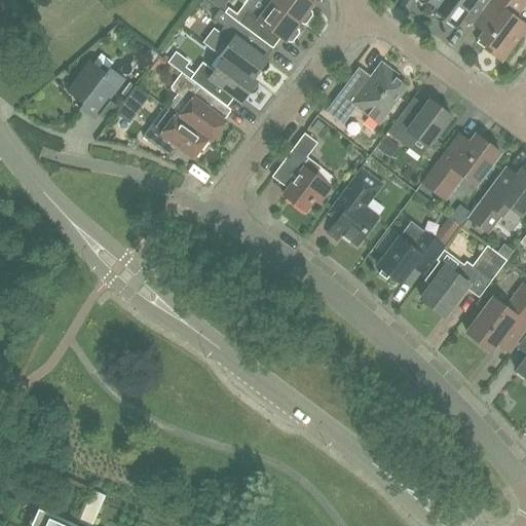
[(0,0),(0,24),(13,16),(3,0),(0,0)]
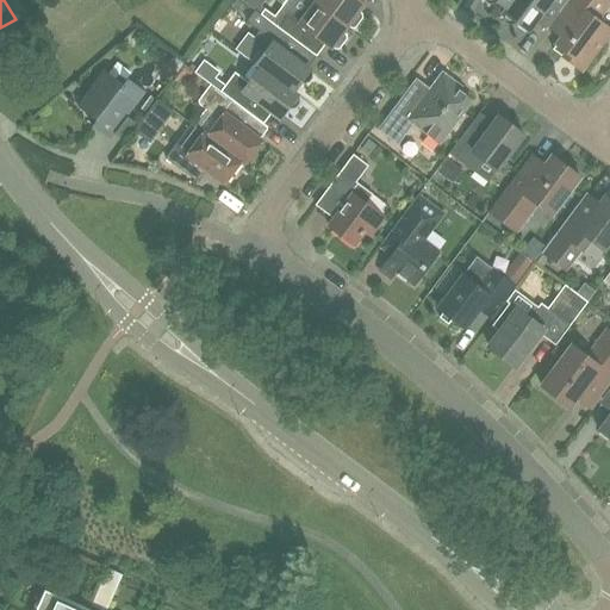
[(348,26),(312,0),(284,0),(273,17),(266,10),(262,16),(267,19),(271,22),(292,37),(299,43),(307,31),(331,49),(332,48),(334,49),(338,48),(344,38),(344,35),(343,33),(348,26)]
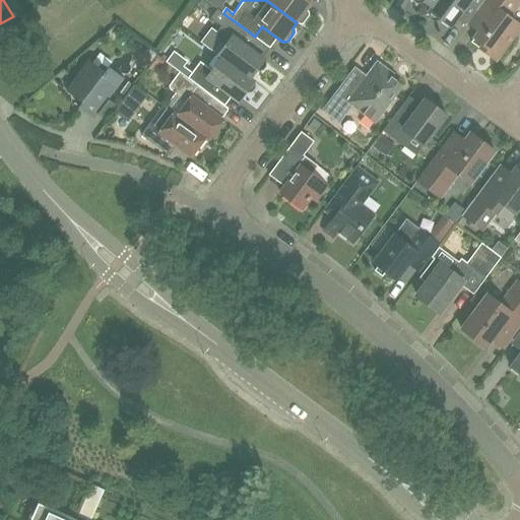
[(266,0),(297,22),(298,23),(302,23),(308,15),(308,11),(306,10),(311,3),(306,0),(266,0)]
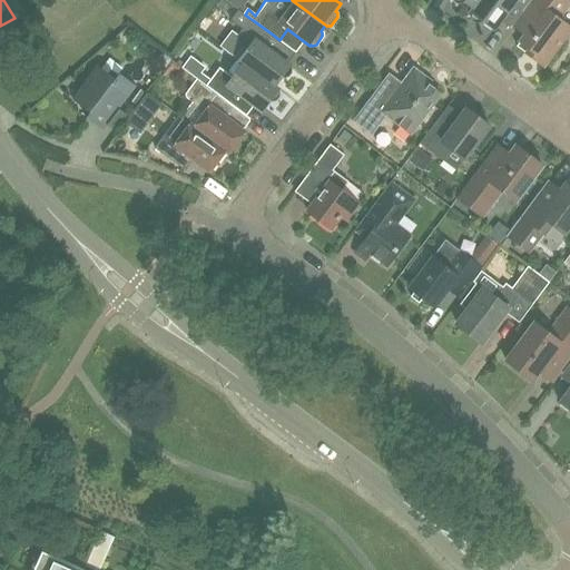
[(522,11),(530,0),(480,0),(474,9),(474,8),(471,11),(493,28),(512,3),(522,11)]
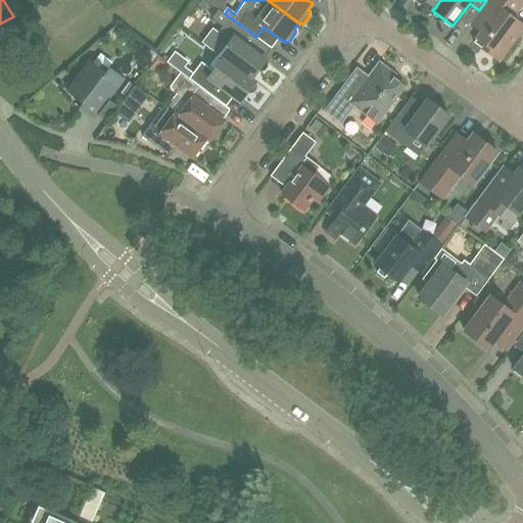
[(498,60),(522,27),(522,24),(512,15),(522,0),(488,0),(483,7),(494,14),(474,42),(498,60)]
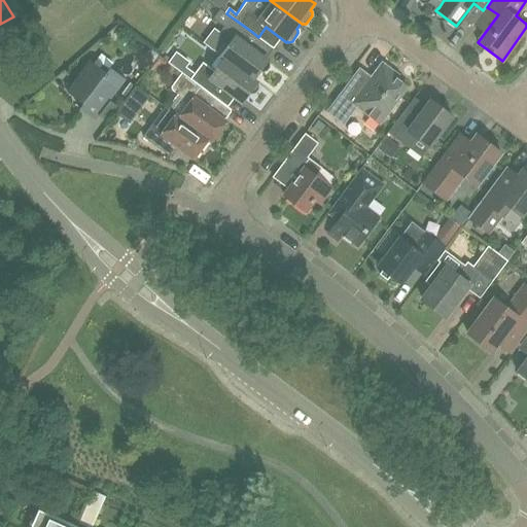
[(220,9),(213,19),(224,27),(231,16),(226,13),(220,9)]
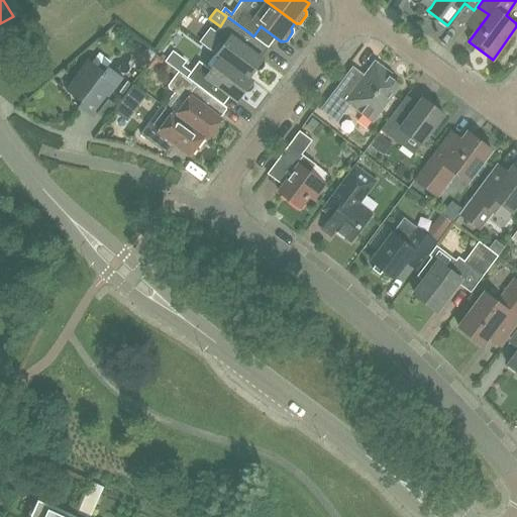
[(262,59),(239,41),(247,31),(229,18),(226,16),(220,26),(214,33),(226,42),(217,56),(220,59),(221,58),(247,78),(247,77),(253,70),(256,70),(261,69),(263,66),(263,61),(262,59)]
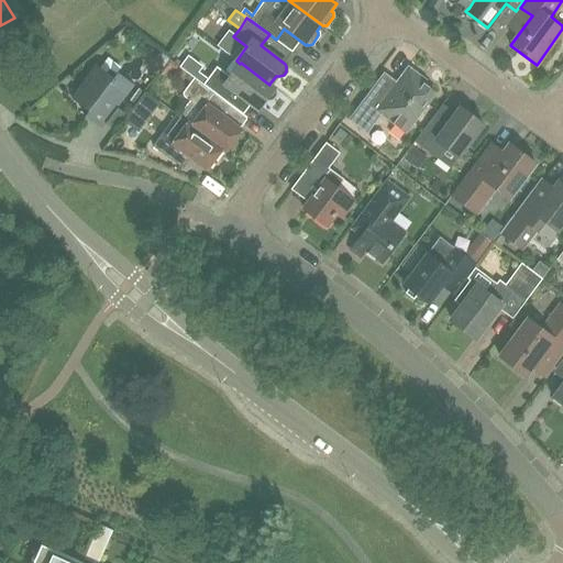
[(274,87),(269,84),(269,85),(241,63),(240,64),(230,76),(217,66),(203,85),(225,101),(233,90),(257,109),(265,99),(267,100),(272,99),(274,96),(274,90),(273,88),(274,87)]
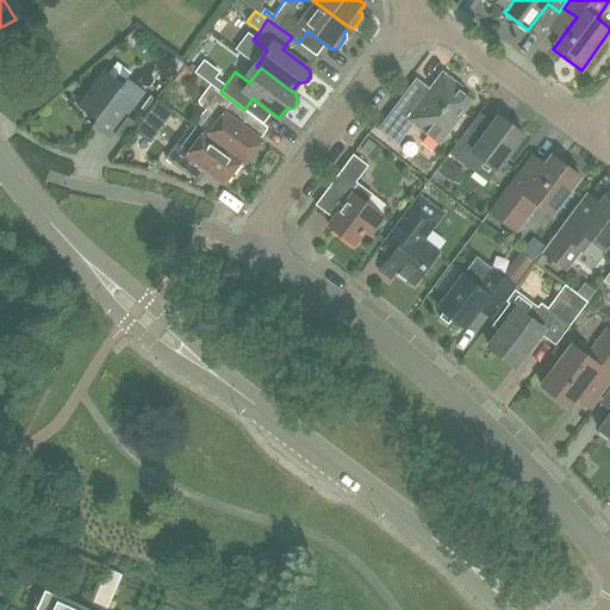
[(110,139),(145,92),(128,78),(123,83),(105,70),(78,106),(95,119),(91,125),(110,139)]
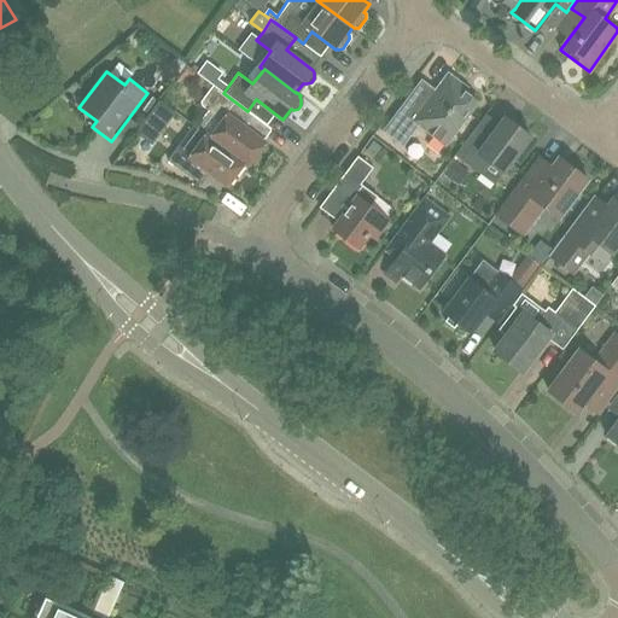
[(445,144),(477,101),(466,93),(468,89),(453,77),(444,88),(443,87),(437,88),(436,89),(421,79),(383,132),(403,146),(419,124),(445,144)]
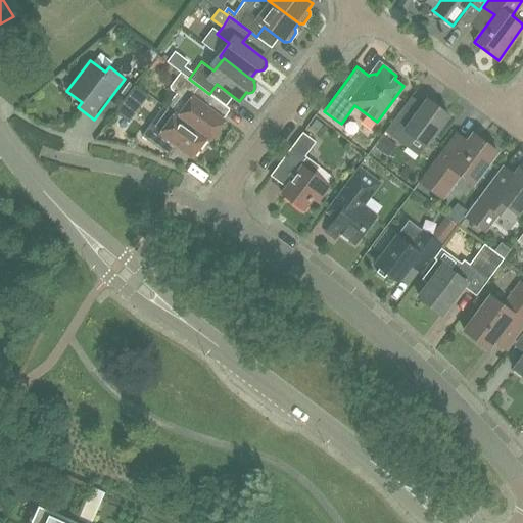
[(209,94),(189,79),(181,73),(171,86),(171,90),(178,94),(168,107),(175,113),(178,115),(206,138),(209,141),(225,121),(204,105),(211,95),(209,94)]
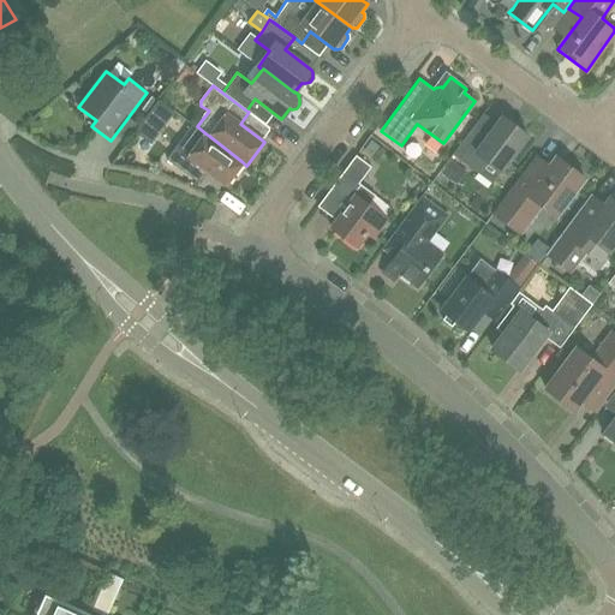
[(137,108),(144,114),(155,101),(147,95),(137,108)]
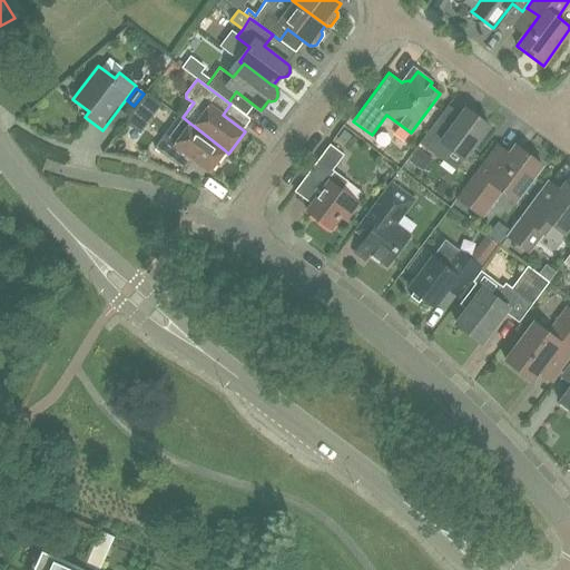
[(153,116),(163,104),(147,91),(138,104),(153,116)]
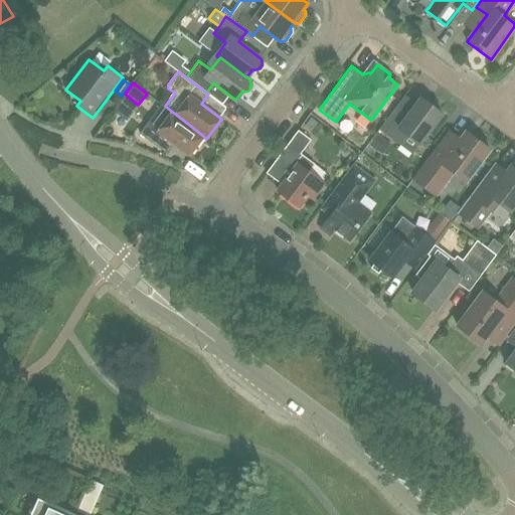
[(419,144),(443,114),(420,98),(406,116),(395,108),(379,129),(400,145),(407,135),(419,144)]
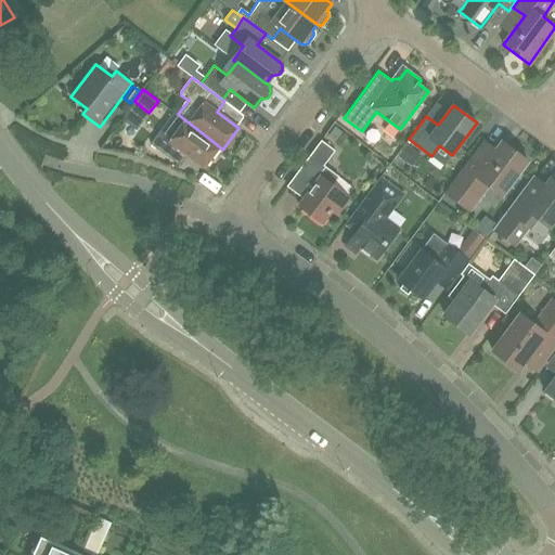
[(219,146),(189,123),(185,120),(176,133),(165,125),(151,143),(173,160),(182,151),(204,167),(219,146)]
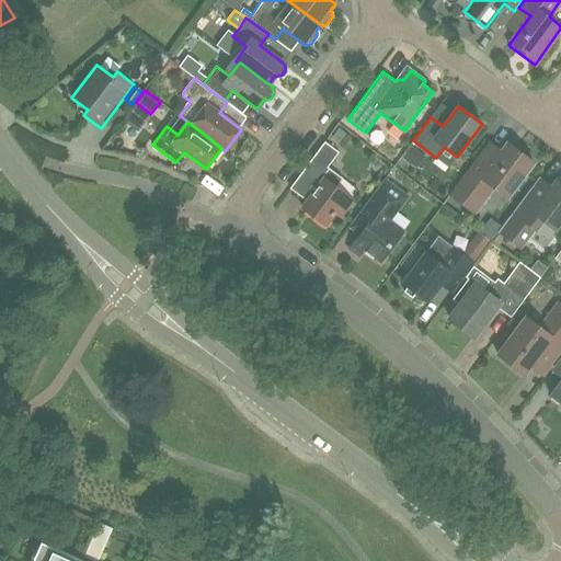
[(340,145),(346,135),(339,128),(331,138),(340,145)]
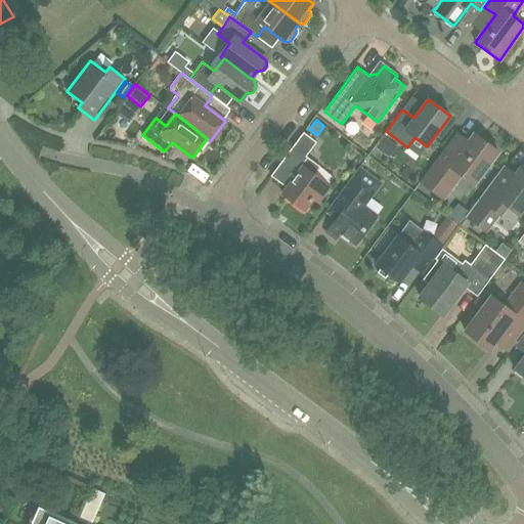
[(317,202),(330,186),(314,175),(320,167),(306,156),(316,142),(303,132),(281,162),(298,174),(282,194),(304,210),(312,199),(317,202)]
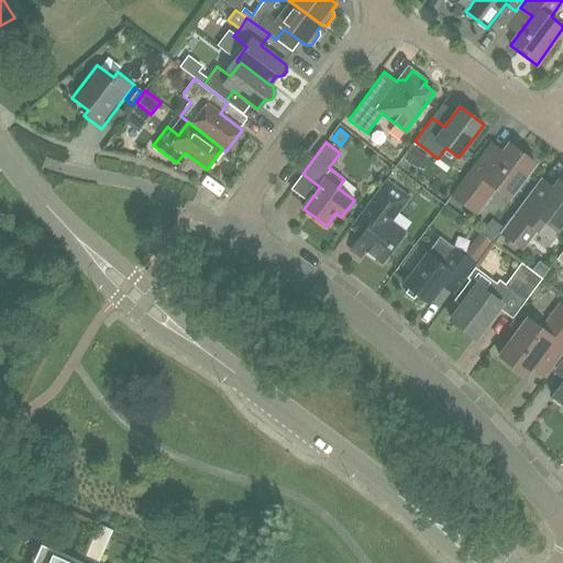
[(509,198),(536,163),(509,143),(503,152),(490,143),(452,195),(473,210),(492,185),(509,198)]
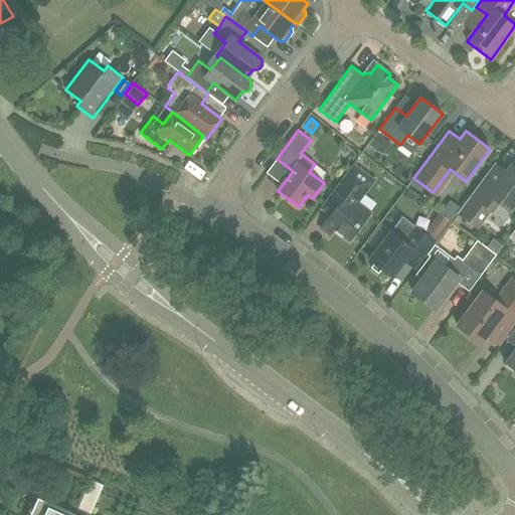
[(380,153),(387,143),(376,135),(368,145),(380,153)]
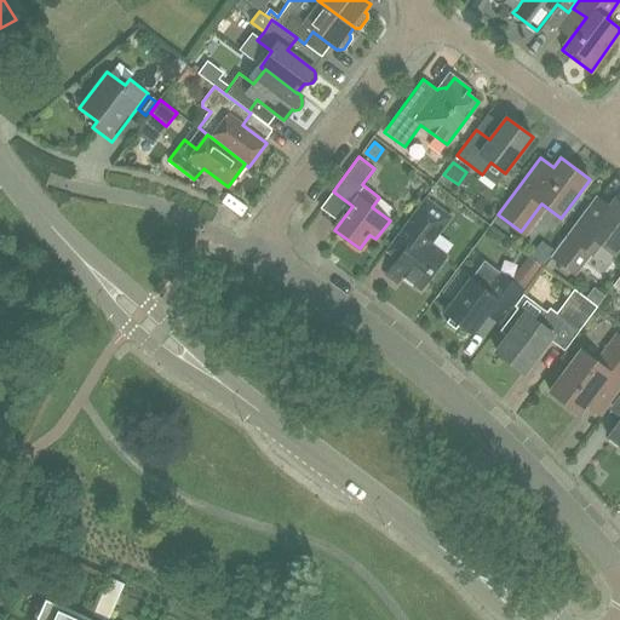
[(614,254),(619,245),(619,195),(618,195),(598,220),(585,211),(566,236),(549,258),(572,275),(597,241),(614,254)]
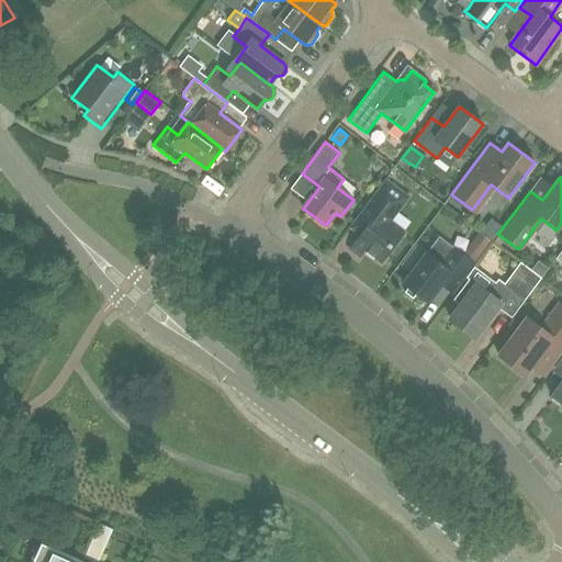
[(377,191),(349,227),(361,235),(352,246),(362,253),(364,249),(381,261),(404,233),(389,221),(398,209),(407,195),(396,188),(385,179),(377,191)]
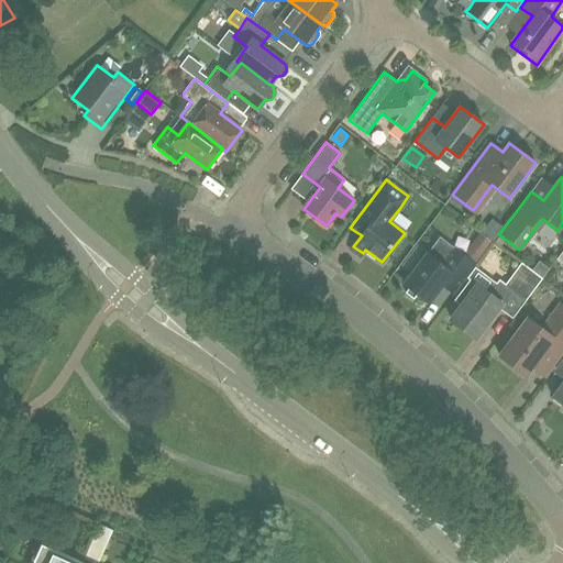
[(414,298),(417,294),(429,302),(442,285),(454,294),(476,265),(475,265),(484,253),(476,247),(467,258),(439,238),(428,253),(418,246),(404,266),(412,273),(404,284),(409,288),(406,293),(414,298)]
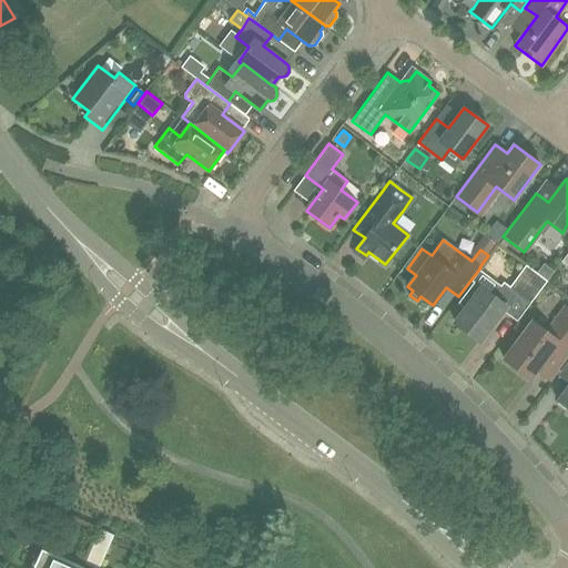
[(465,310),(455,322),(480,341),(503,311),(517,321),(547,281),(526,265),(507,291),(501,286),(494,297),(474,283),(458,304),(465,310)]
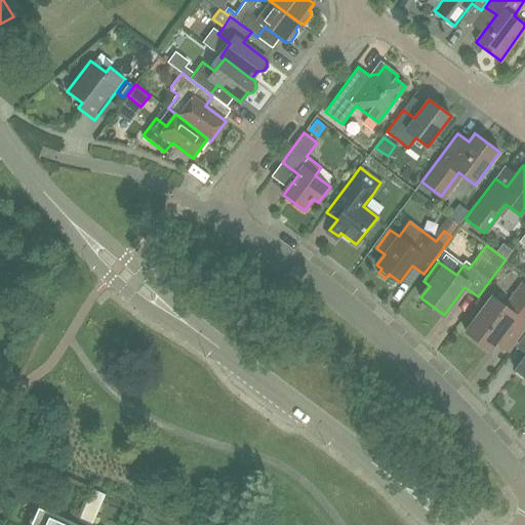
[(509,352),(524,329),(524,287),(509,310),(492,296),(466,331),(490,350),(496,342),(509,352)]
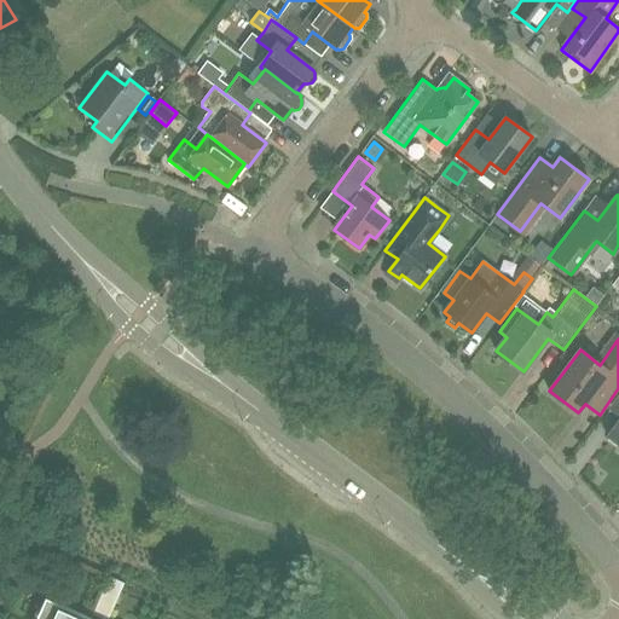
[(618,444),(618,397),(618,398),(618,397),(618,420),(608,435),(618,444)]
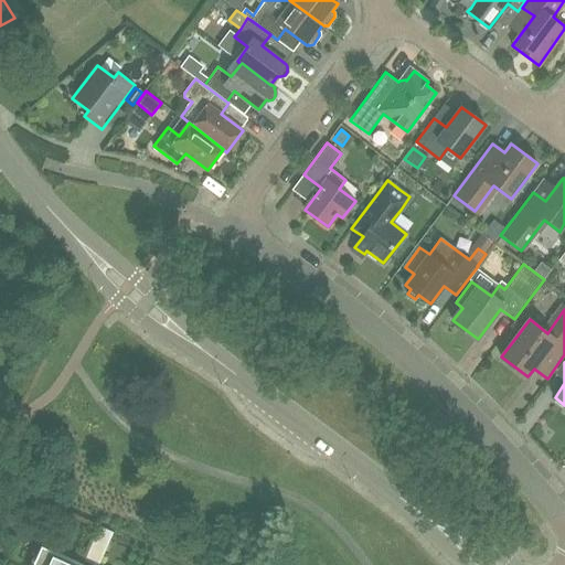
[(86,564),(98,564),(113,535),(99,530),(84,564),(86,564)]
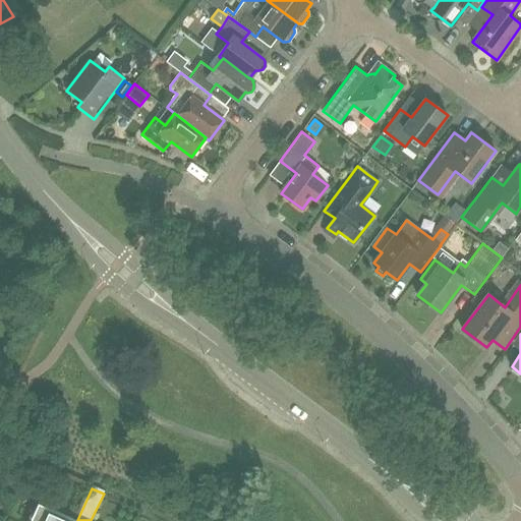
[(76,520),(38,504),(30,520),(76,520)]
